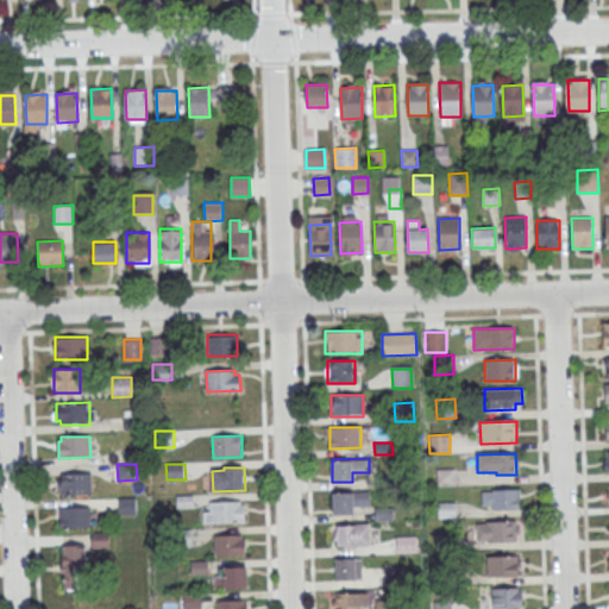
[(437,470),(454,469),(456,485),(438,487),(437,470)]
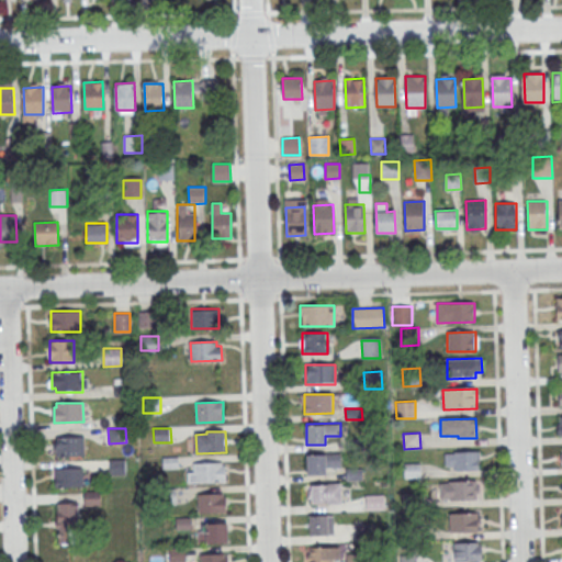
[(57,438),(58,457),(85,456),(83,437),(57,438)]
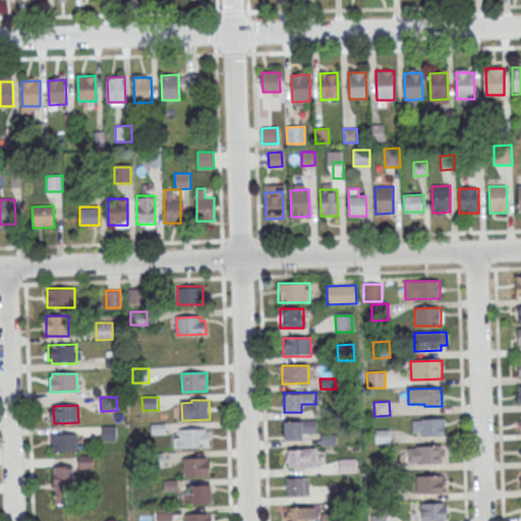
[(321,407),(337,406),(337,417),(321,417),(321,407)]
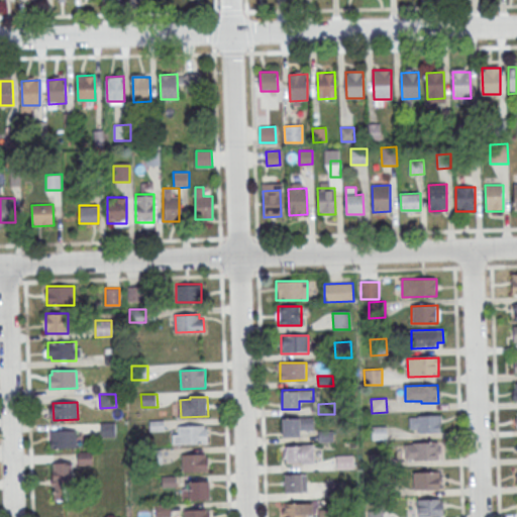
[(409,415),(409,431),(441,431),(441,415),(409,415)]
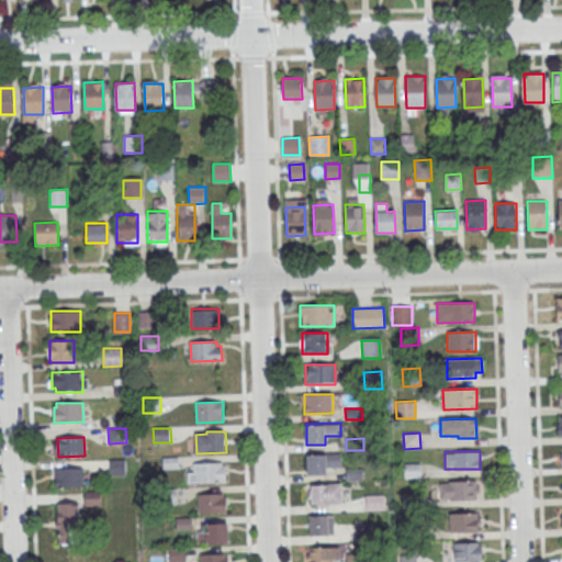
[(307,454),(340,453),(341,467),(326,467),(326,475),(307,475),(307,454)]
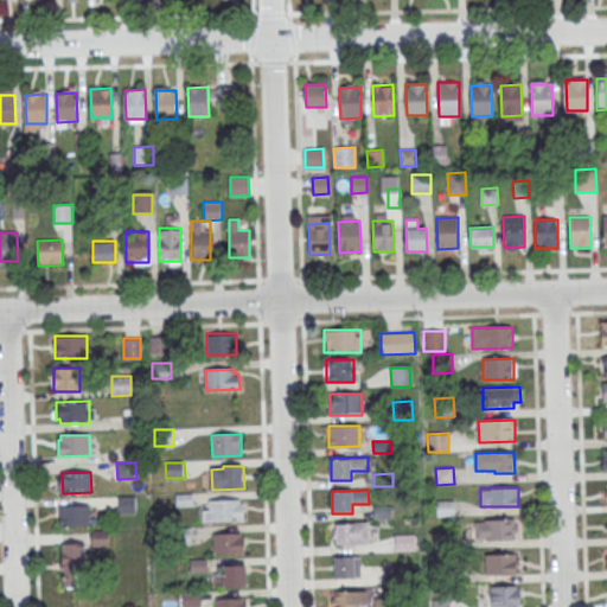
[(192,493),(193,506),(177,506),(176,493),(192,493)]
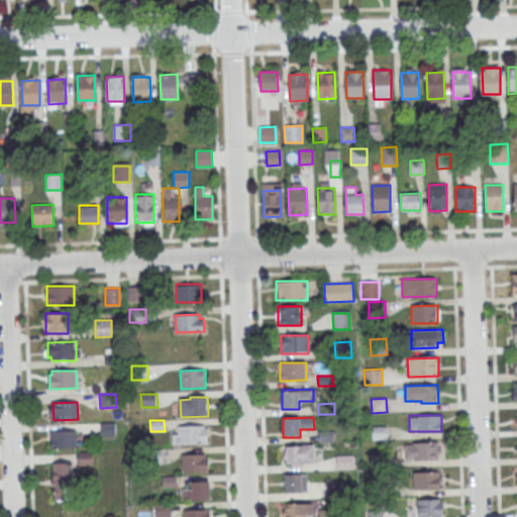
[(101,423),(117,423),(117,436),(101,436),(101,423)]
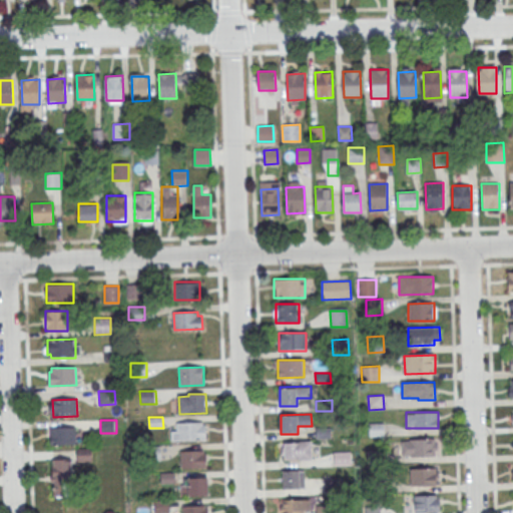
[(179,423),(202,422),(202,426),(205,426),(205,440),(179,440),(179,423)]
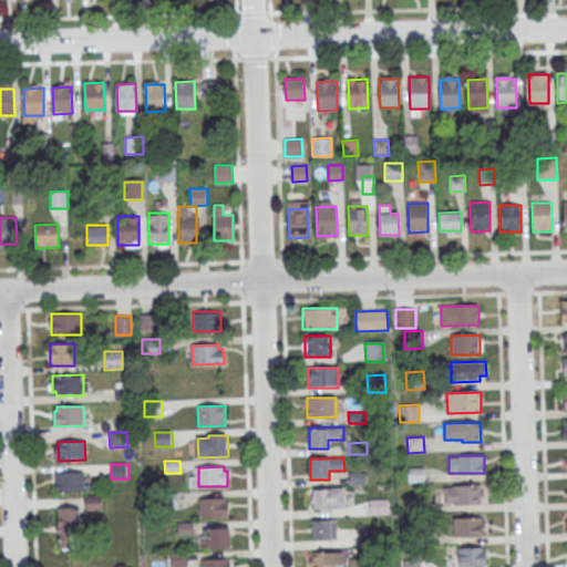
[(408,467),(423,467),(424,483),(409,483),(408,467)]
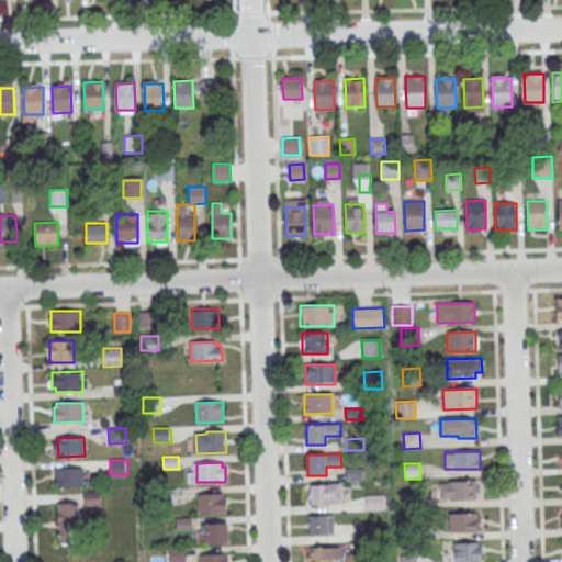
[(82,467),(54,467),(54,487),(82,487),(82,467)]
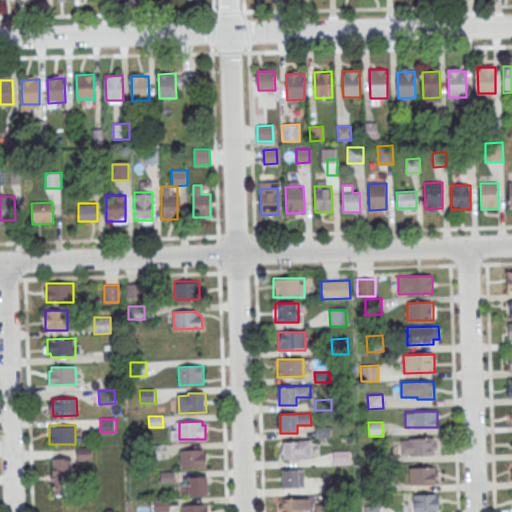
[(315,427),(332,426),(332,437),(316,437),(315,427)]
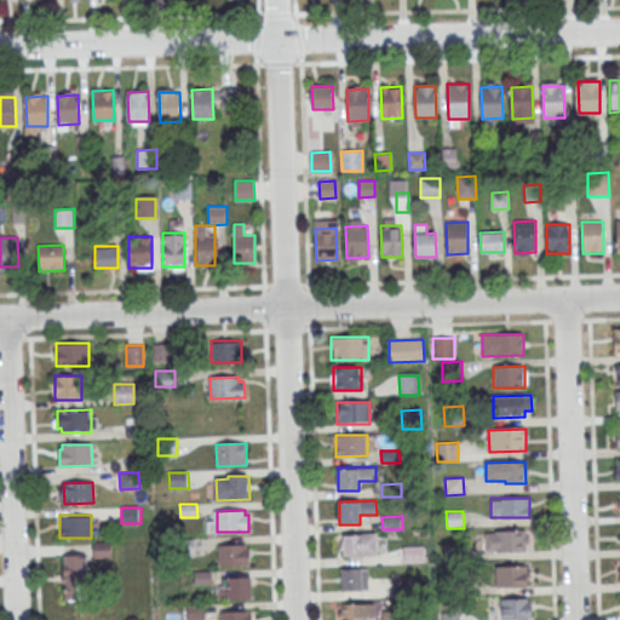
[(495,532),(526,530),(527,552),(495,554),(495,551),(486,551),(486,534),(495,533),(495,532)]
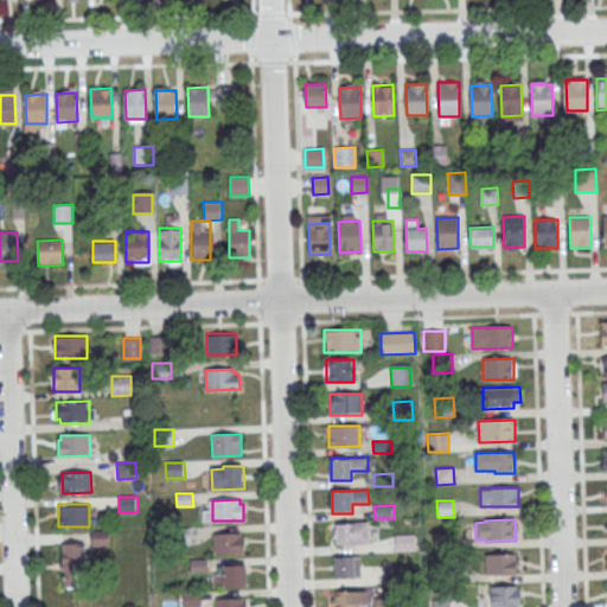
[(337,524),(368,523),(368,544),(338,544),(337,524)]
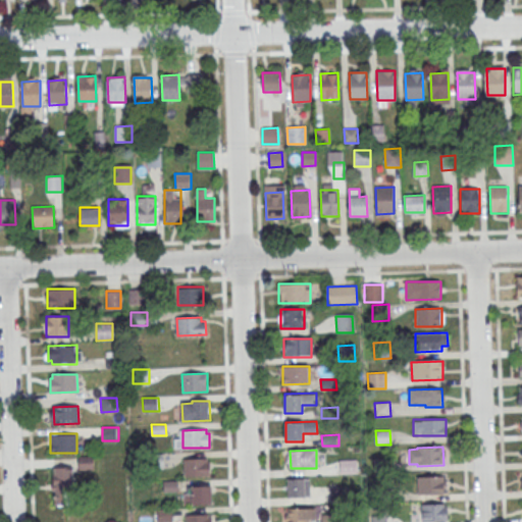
[(148,455),(163,454),(164,468),(148,468),(148,455)]
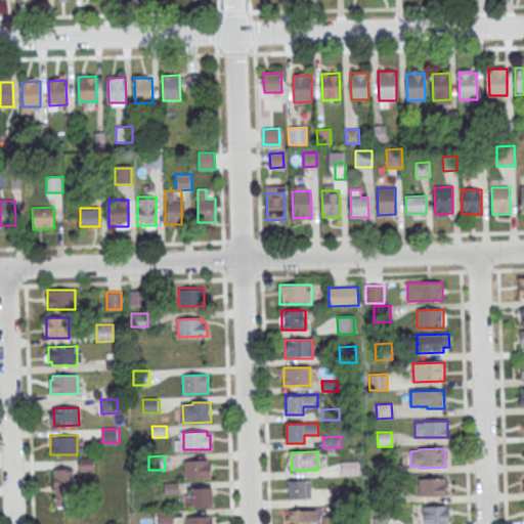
[(376,460),(392,459),(393,473),(376,474),(376,460)]
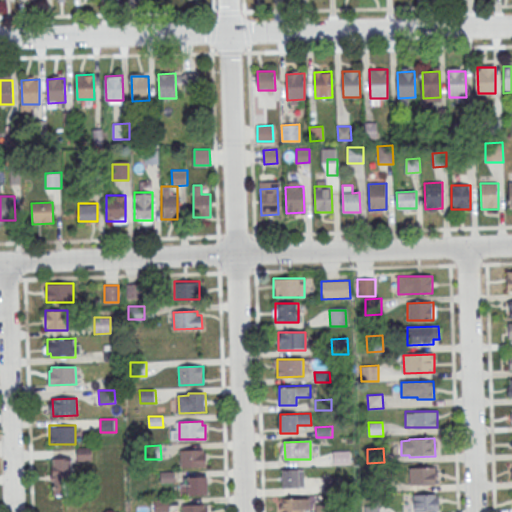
[(180,450),(204,450),(204,453),(206,453),(207,467),(181,468),(180,450)]
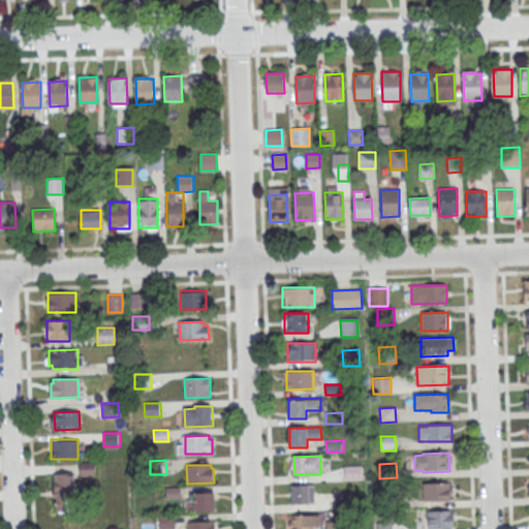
[(344,467),(362,466),(362,479),(344,480),(344,467)]
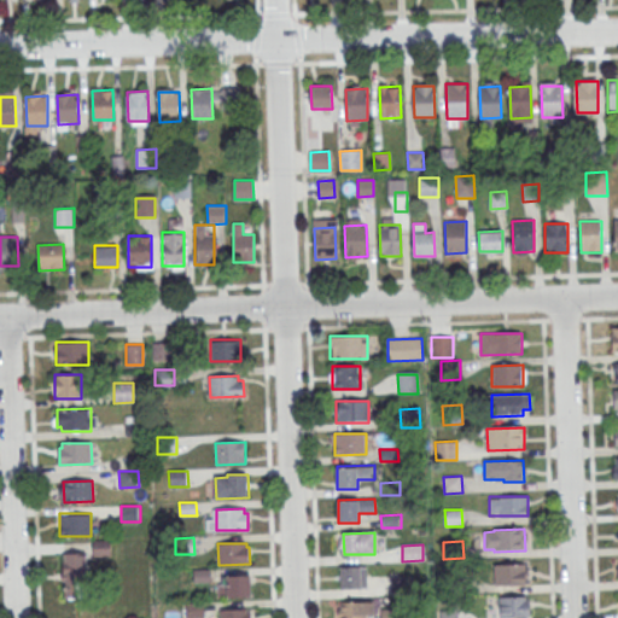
[(86,552),(63,552),(63,596),(86,596),(86,552)]
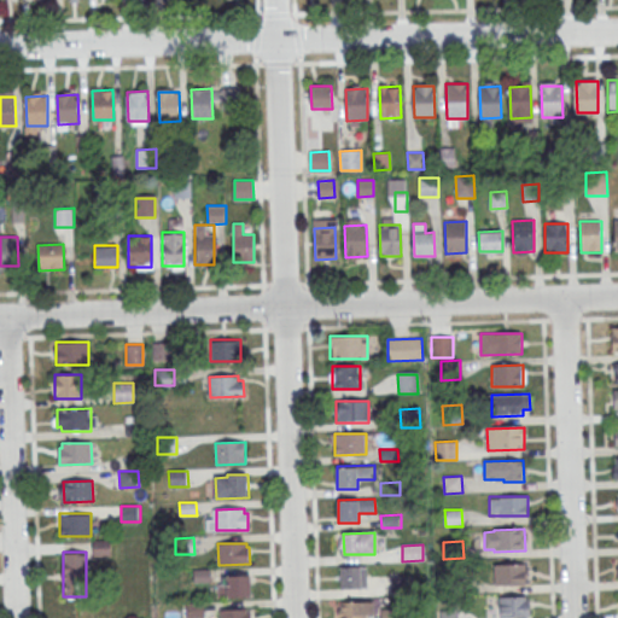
[(494,565),(525,564),(526,586),(495,586),(494,565)]
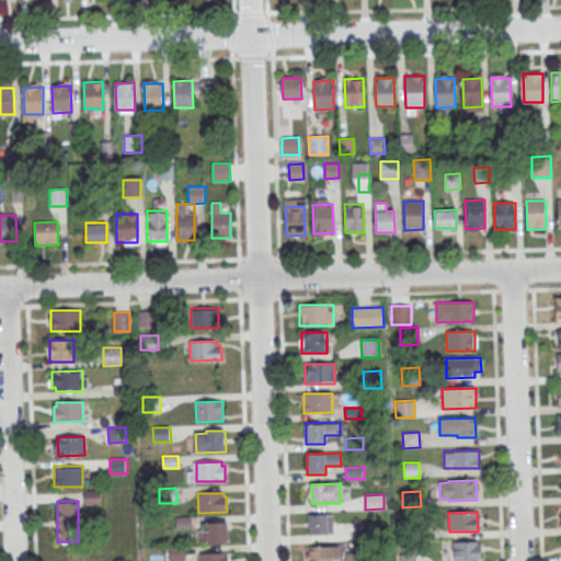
[(309,515),(310,535),(334,535),(333,514),(309,515)]
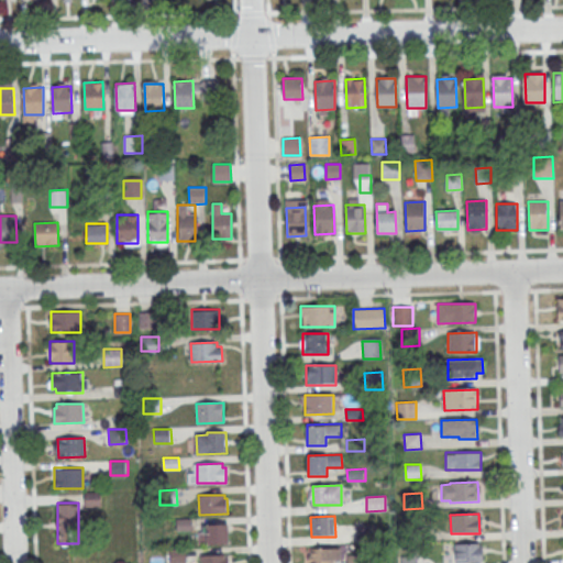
[(192,518),(192,530),(177,530),(176,518),(192,518)]
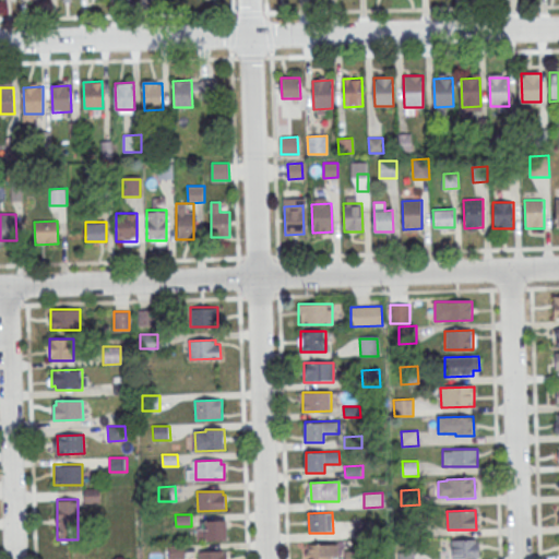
[(403,519),(417,518),(418,533),(404,534),(403,519)]
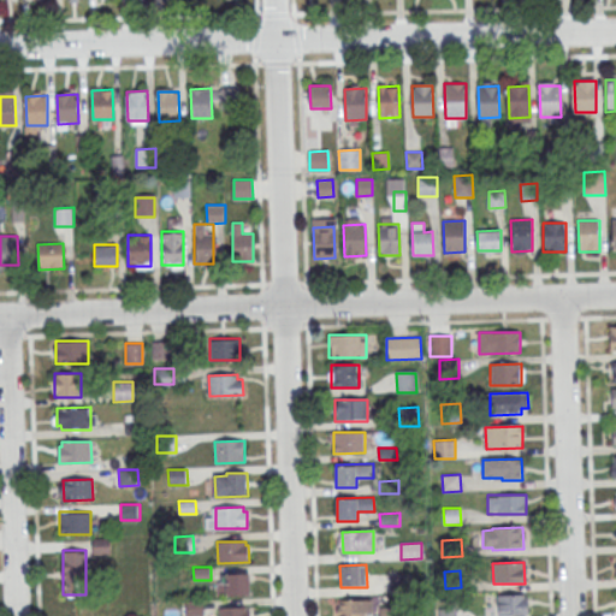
[(249,594),(249,573),(217,573),(217,594),(249,594)]
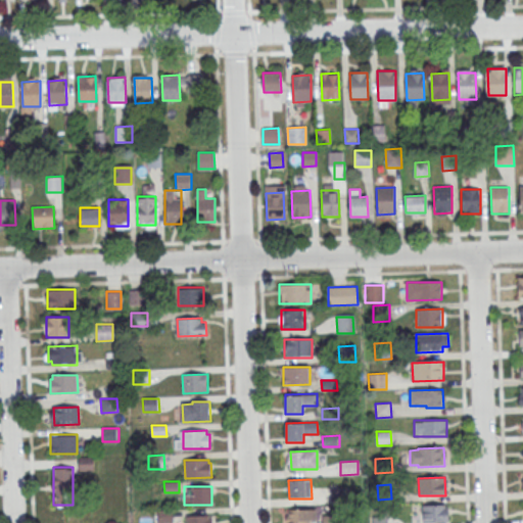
[(331,488),(348,487),(349,503),(332,503),(331,488)]
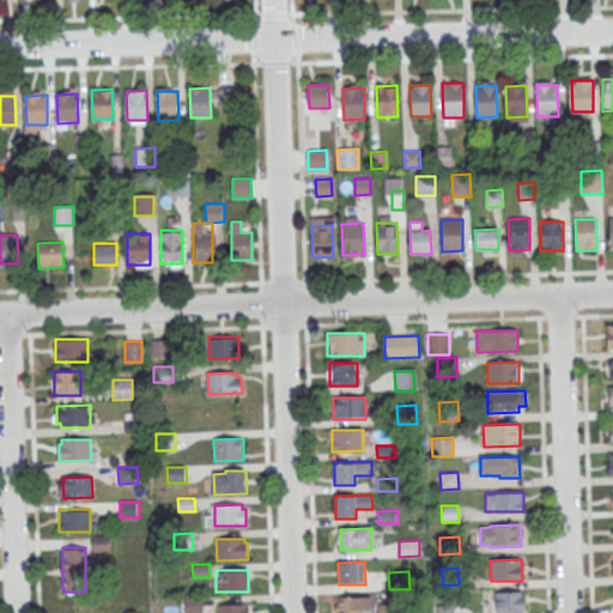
[(496,612),(495,593),(526,592),(526,612),(496,612)]
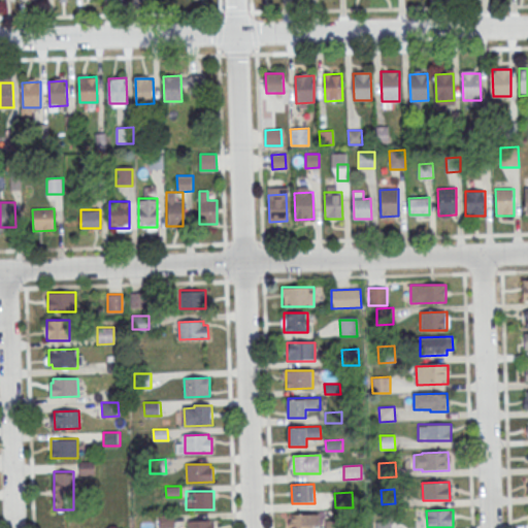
[(319,527),(319,514),(290,514),(289,527),(309,527),(310,527),(319,527)]
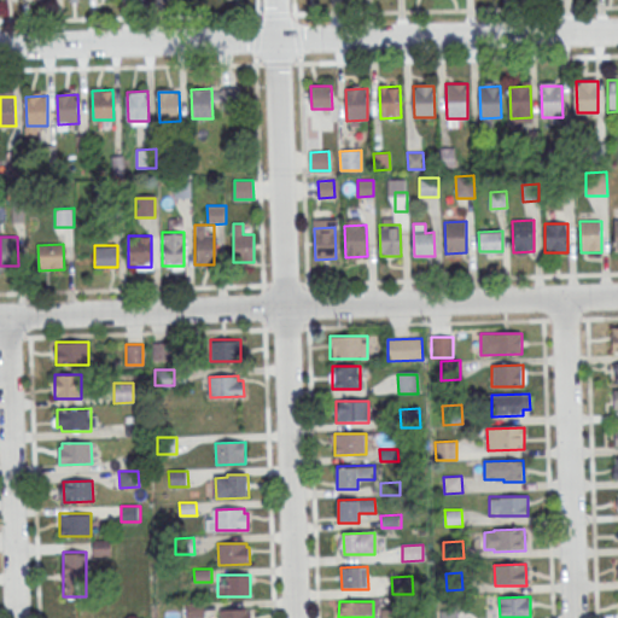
[(185,617),(185,604),(204,602),(204,617),(185,617)]
